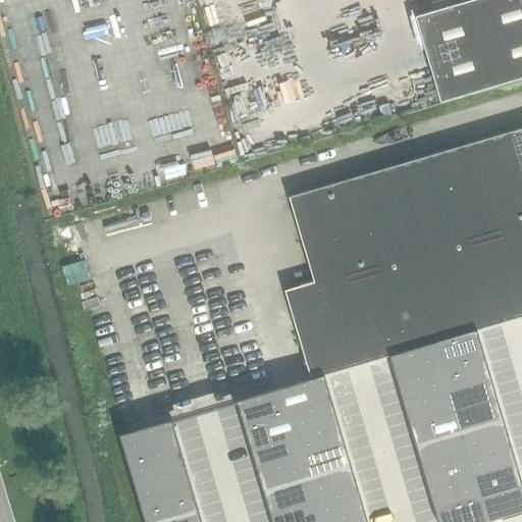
[(521,0),(465,0),(415,15),(440,100),(521,75),(521,0)]
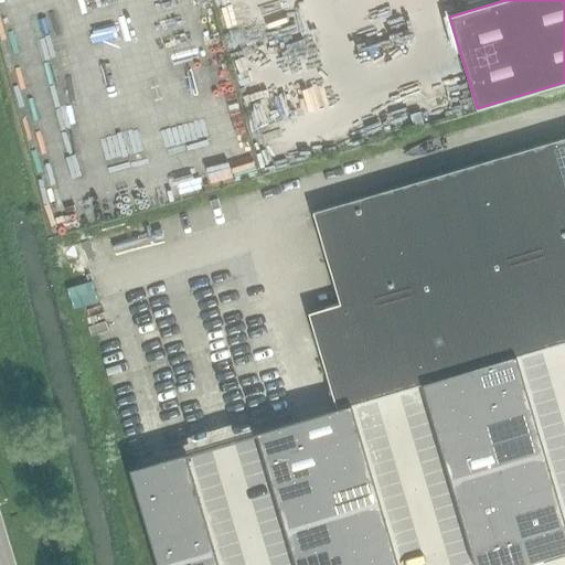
[(339,302),(308,312),(336,406),(369,396),(564,339),(564,136),(312,211),(339,302)]
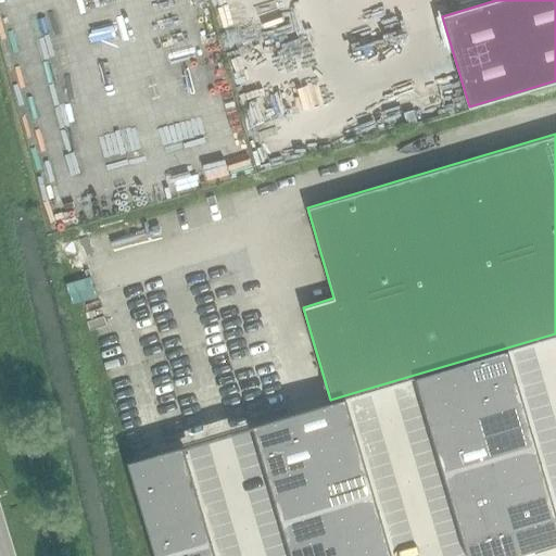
[(507,350),(460,364),(469,391),(516,377),(508,354),(507,350)]
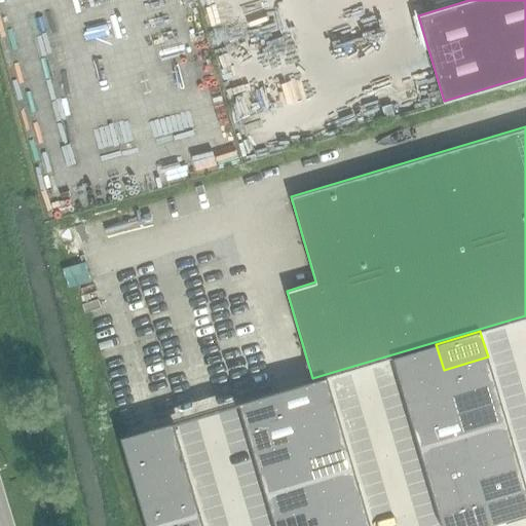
[(436,344),(392,357),(393,361),(400,382),(444,370),(436,344)]
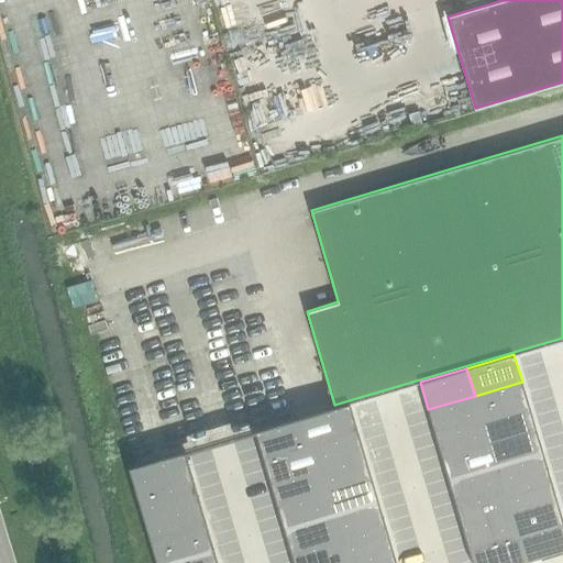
[(522,382),(475,396),(482,419),(529,405),(522,382)]
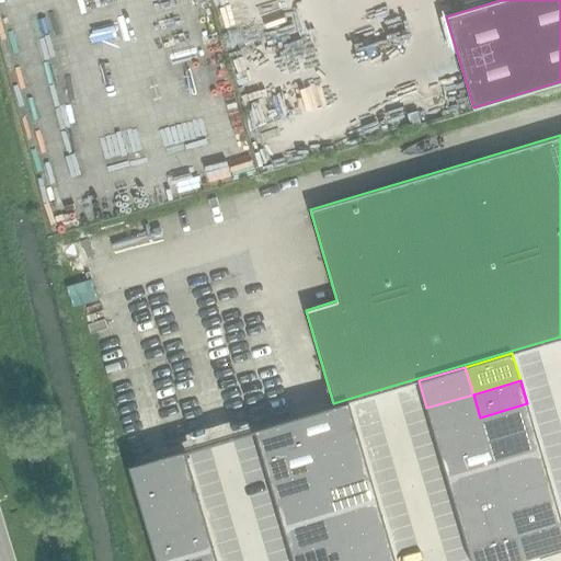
[(473,395),(426,408),(433,432),(480,418),(473,395)]
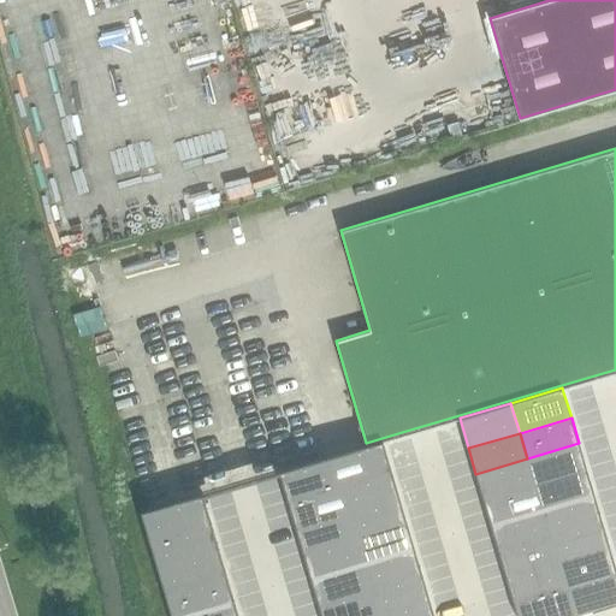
[(367,445),(331,456),(339,486),(391,471),(384,445),(383,440),(367,445)]
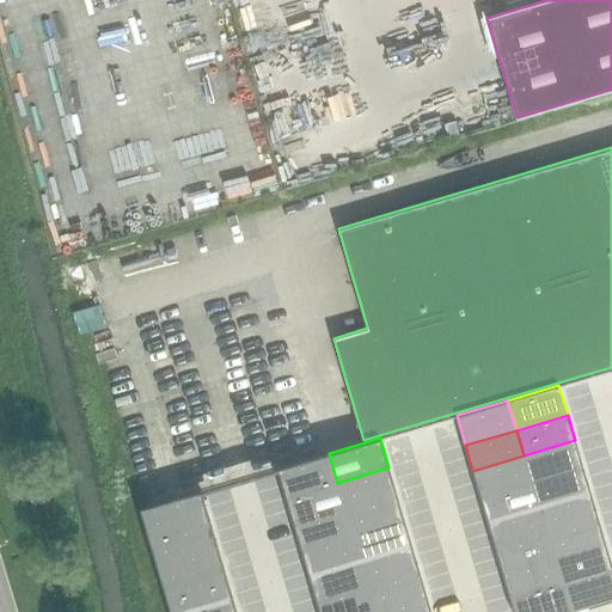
[(575,440),(524,456),(531,481),(582,466),(575,440)]
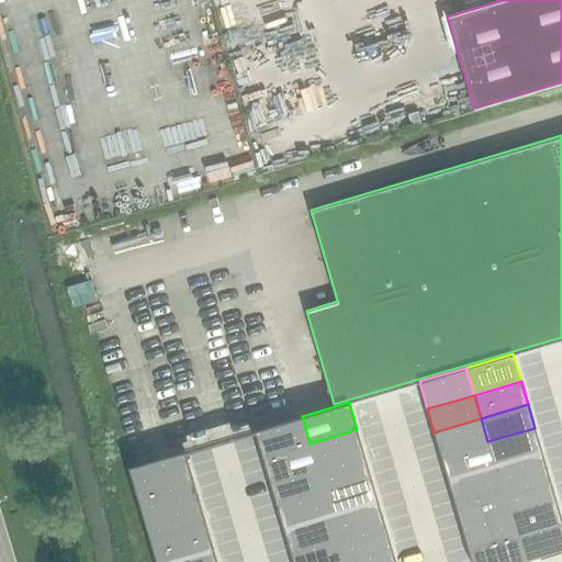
[(302,416),(255,429),(256,433),(263,458),(310,444),(302,416)]
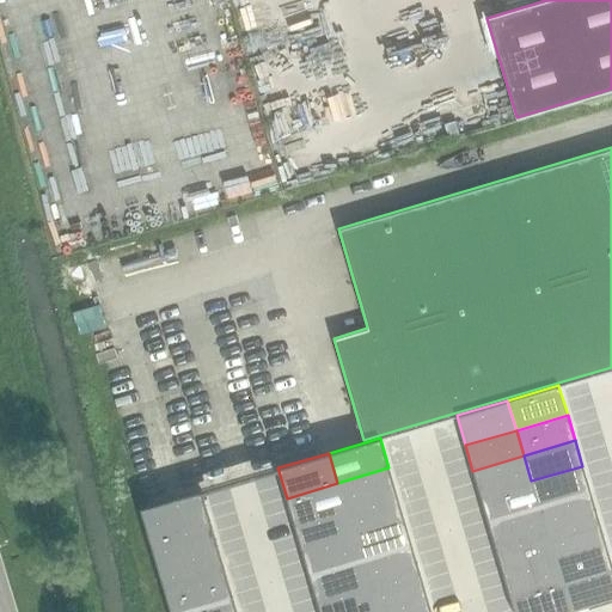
[(524,456),(472,471),(481,496),(531,481),(524,456)]
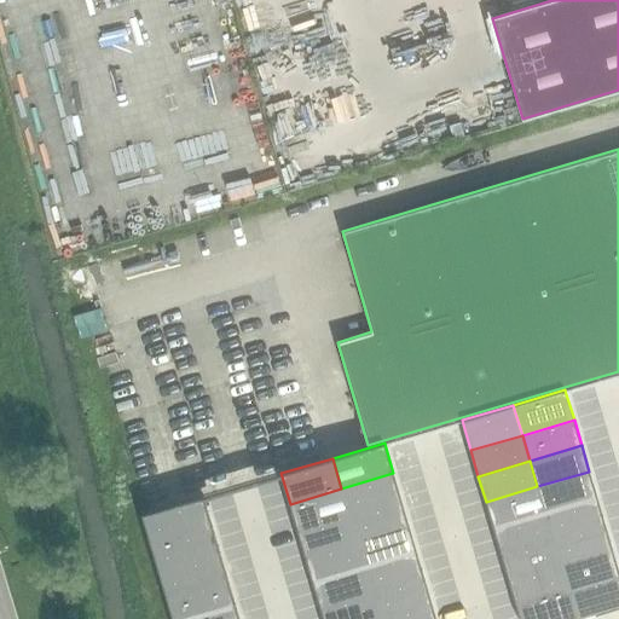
[(589,472),(537,486),(545,512),(596,497),(589,472)]
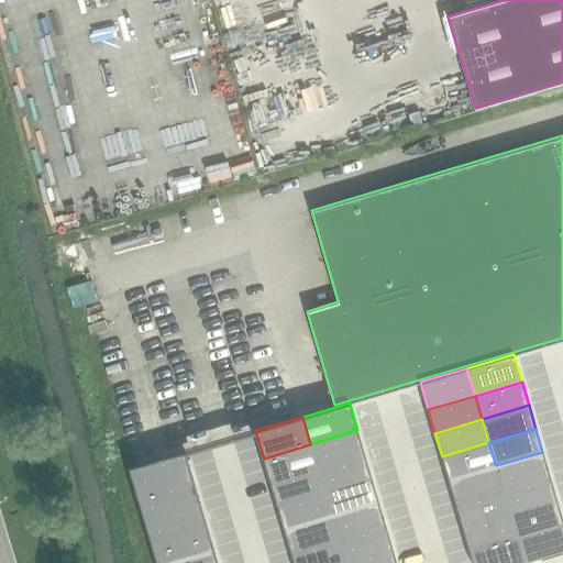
[(357,430),(310,444),(318,467),(364,453),(357,430)]
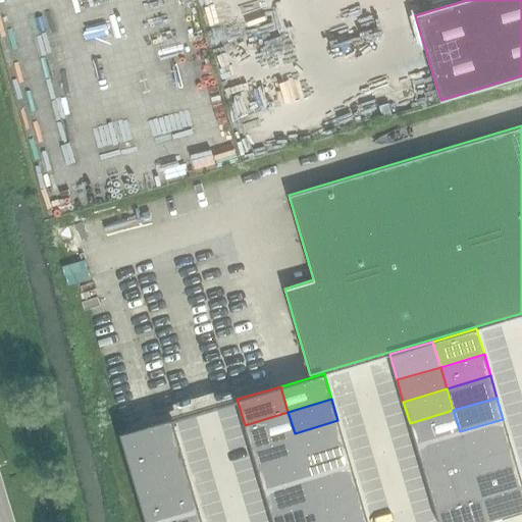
[(453,410),(410,423),(416,445),(460,431),(453,410)]
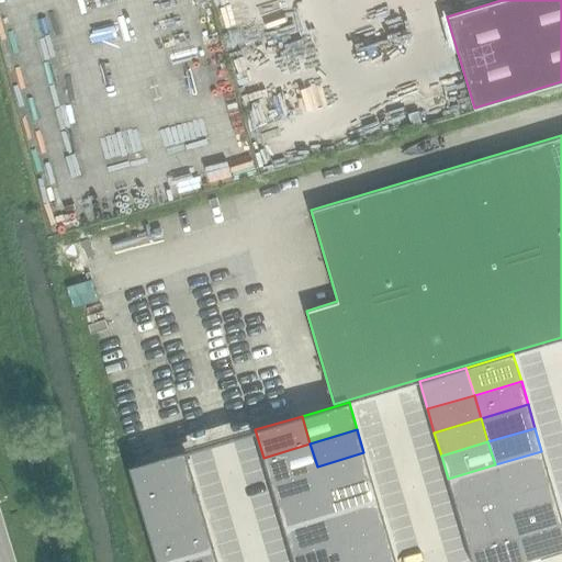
[(310,444),(263,458),(270,481),(317,467),(310,444)]
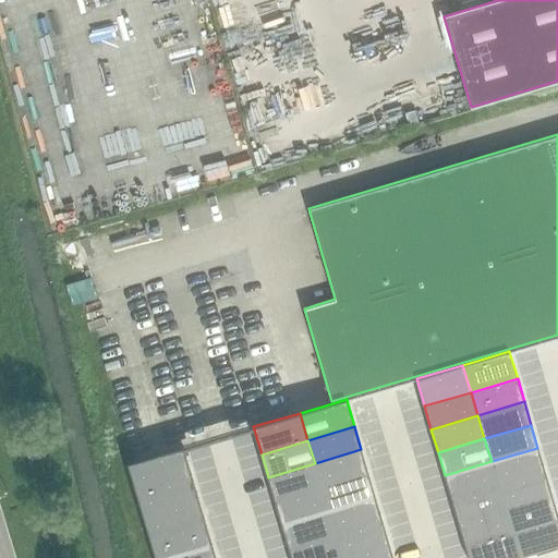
[(183,447),(128,463),(136,490),(191,474),(184,450),(183,447)]
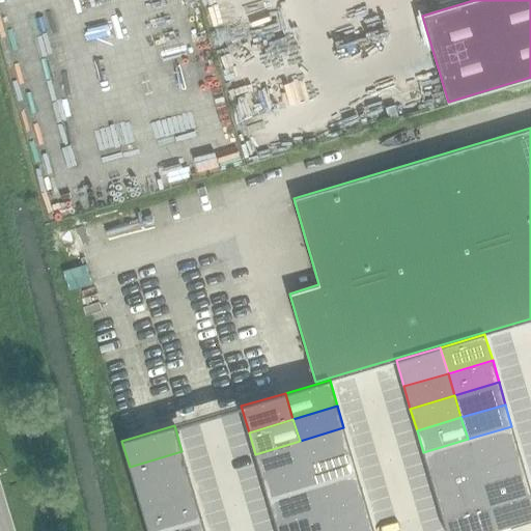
[(511,426),(468,439),(474,462),(519,448),(511,426)]
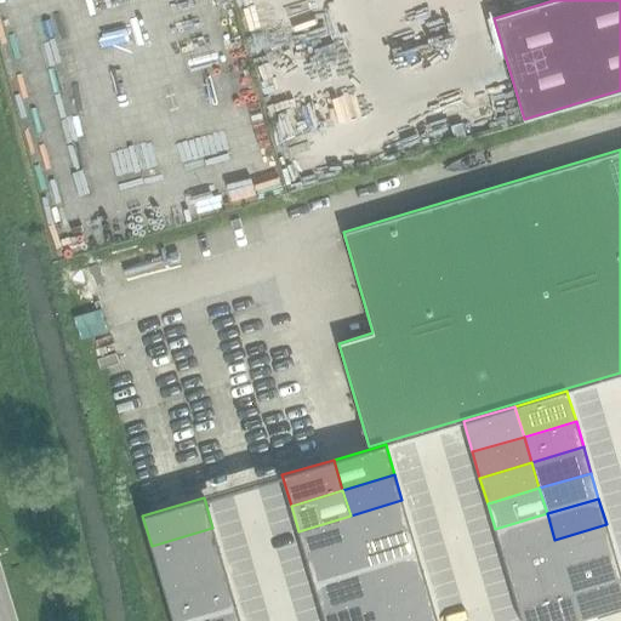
[(402,500),(351,516),(358,541),(410,527),(402,500)]
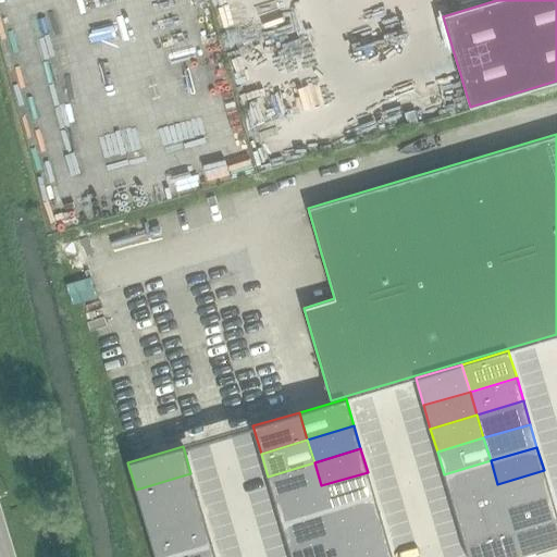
[(491,460),(444,474),(450,497),(497,484),(491,460)]
